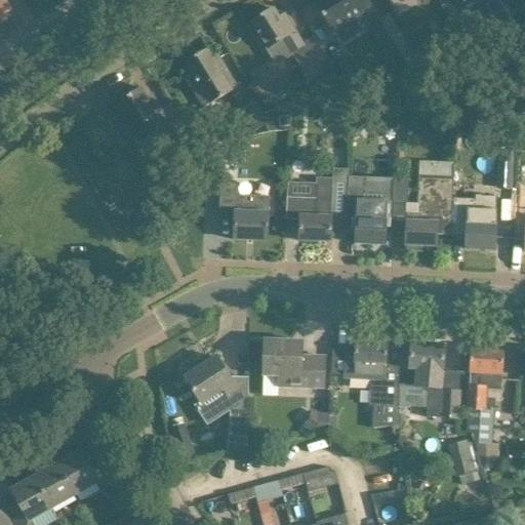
[(0,0),(0,23),(13,14),(3,0),(0,0)]
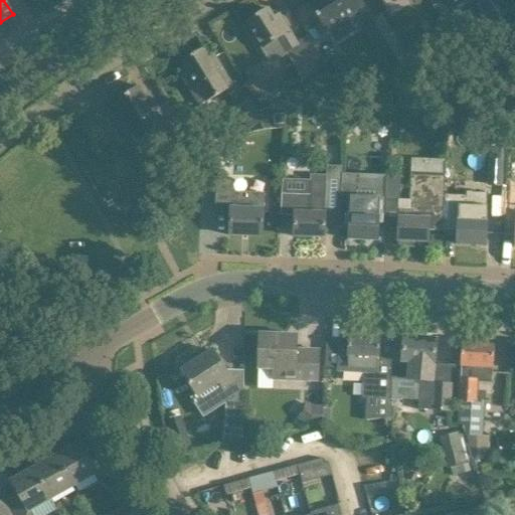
[(311,0),(308,2),(327,31),(365,7),(360,0),(311,0)]
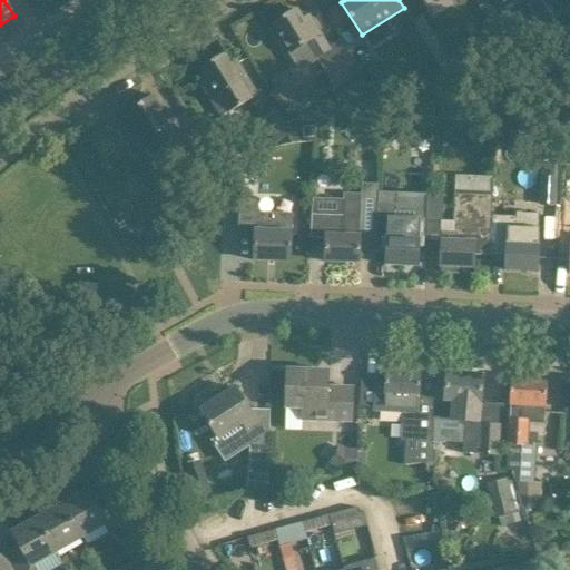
[(488,2),(480,8),(492,28),(503,47),(513,40),(503,21),(490,0),(488,2)]
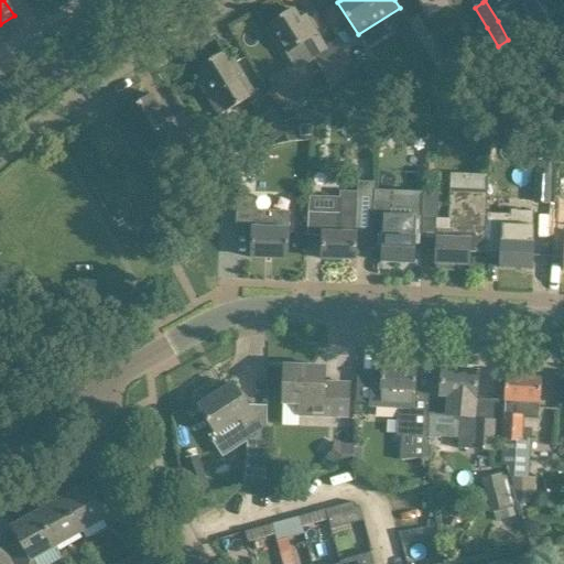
[(486,0),(485,0),(498,21),(508,40),(517,55),(533,46),(529,20),(543,13),(535,0),(486,0)]
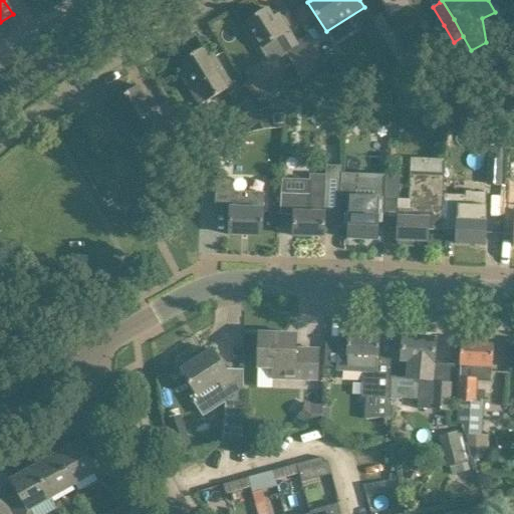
[(247,23),(257,41),(262,49),(263,48),(270,62),(285,53),(296,47),(279,19),(274,22),(268,10),(247,23)]
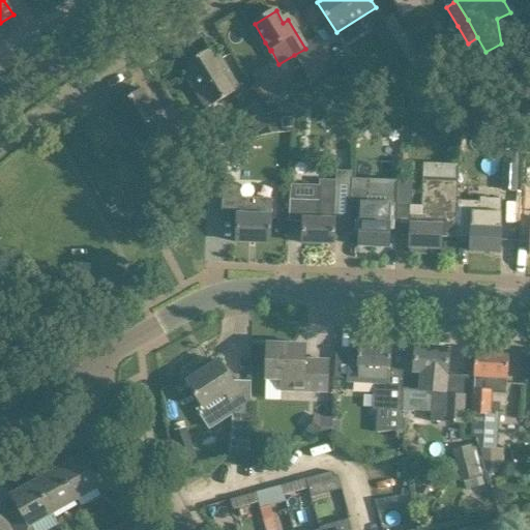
[(374,27),(406,77),(424,64),(393,15),(374,27)]
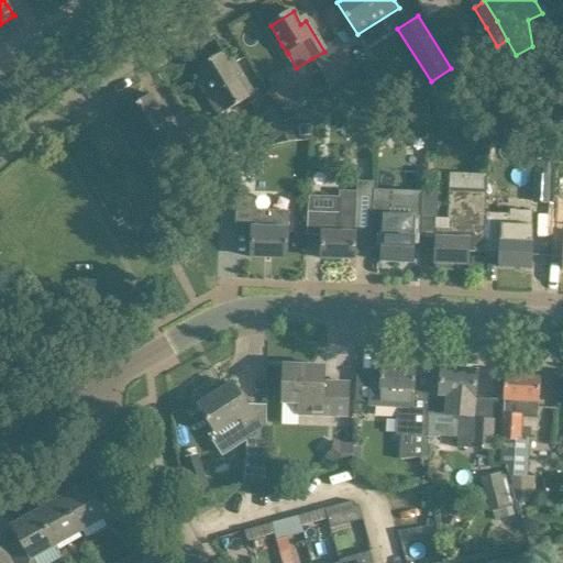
[(346,52),(318,67),(330,88),(357,73),(346,52)]
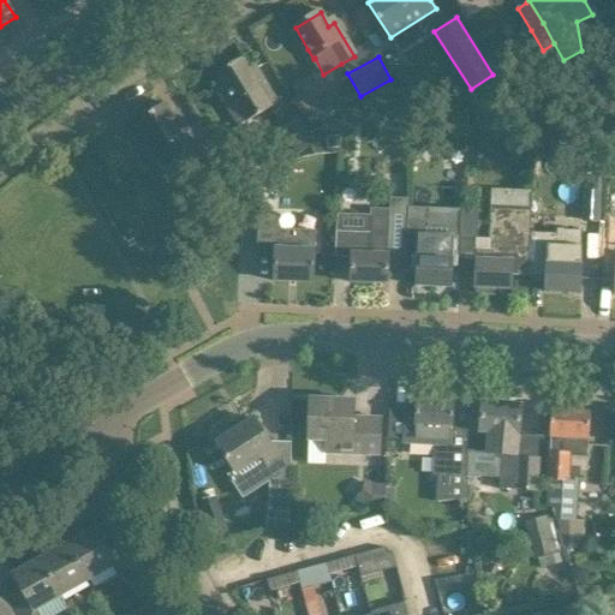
[(224,87),(218,91),(238,125),(245,120),(246,121),(272,106),(270,106),(275,102),(256,70),(251,73),(243,59),(216,75),(224,87)]
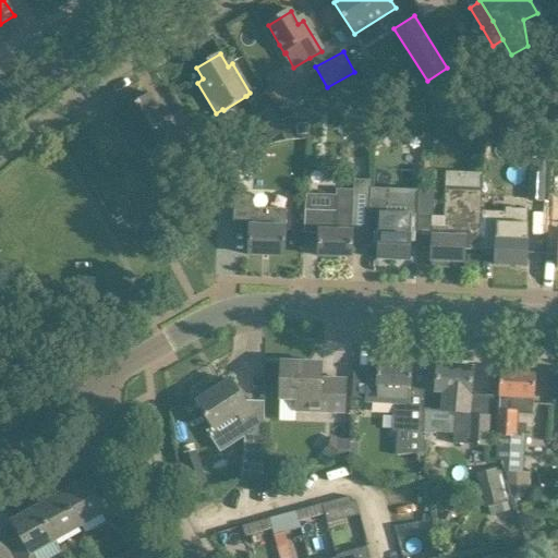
[(529,59),(518,65),(523,75),(537,72),(529,59)]
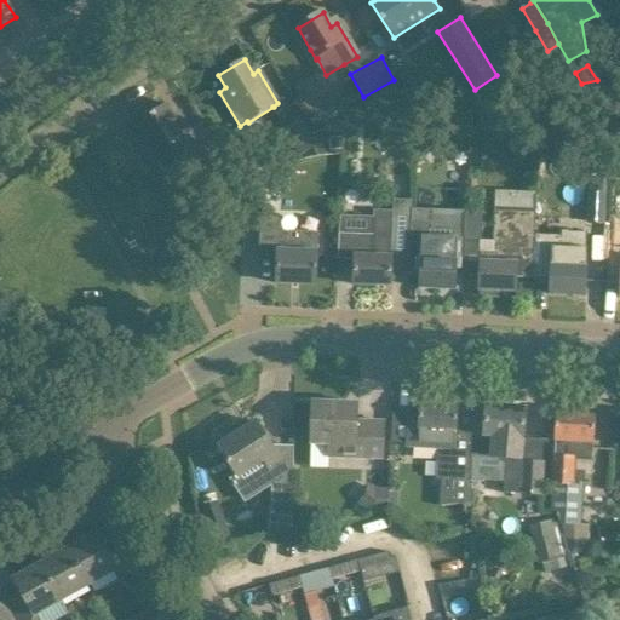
[(306,91),(297,101),(315,121),(339,109),(333,99),(325,103),(320,105),(306,91)]
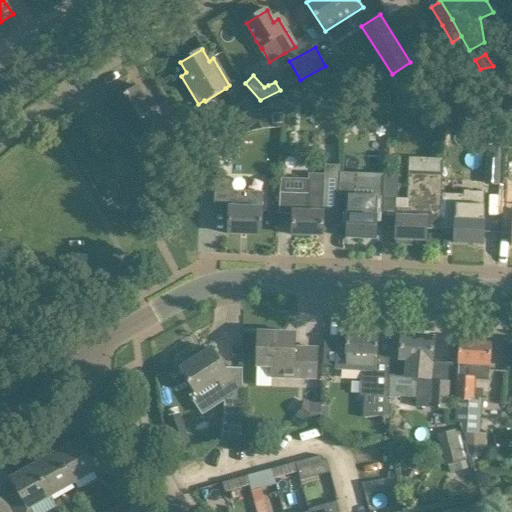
[(292,103),(306,96),(299,83),(286,90),(292,103)]
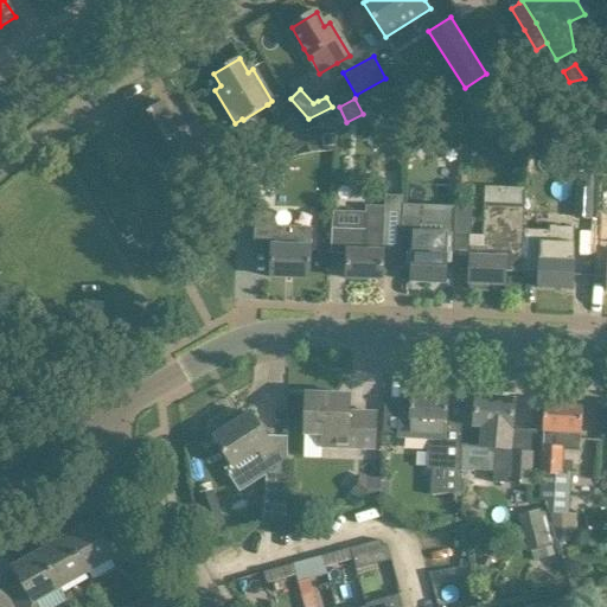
[(163,106),(153,112),(152,109),(149,112),(146,109),(139,113),(139,117),(136,119),(144,132),(135,136),(147,155),(151,153),(157,165),(161,167),(166,167),(179,159),(192,181),(209,172),(212,185),(222,183),(209,142),(198,125),(186,132),(177,116),(171,120),(163,106)]
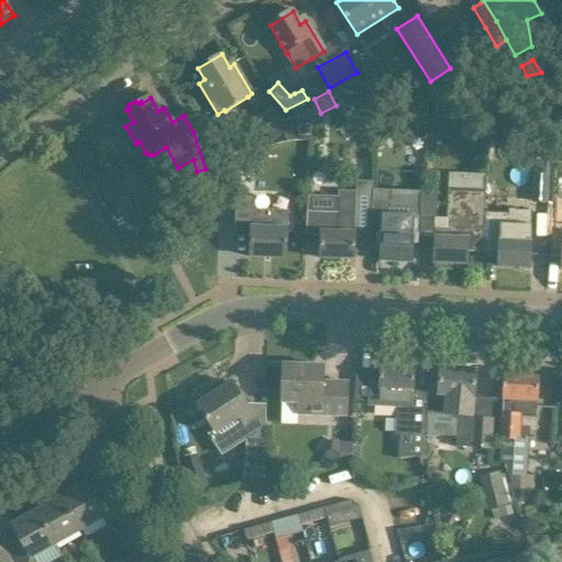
[(258,116),(276,146),(287,139),(289,143),(311,141),(311,119),(283,122),(274,107),(258,116)]
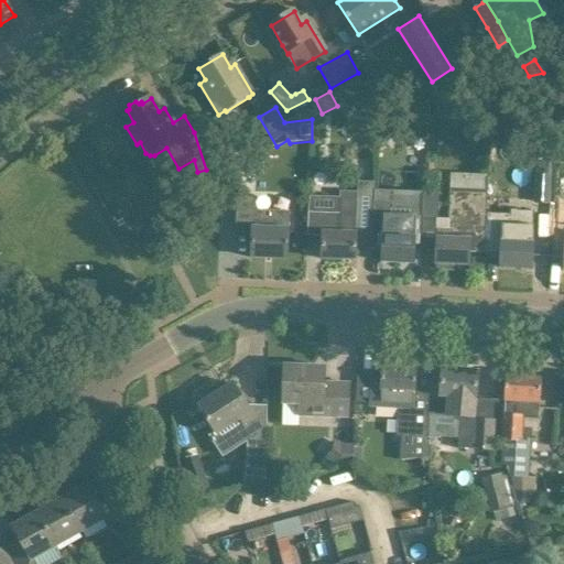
[(224,187),(239,188),(240,163),(225,162),(224,187)]
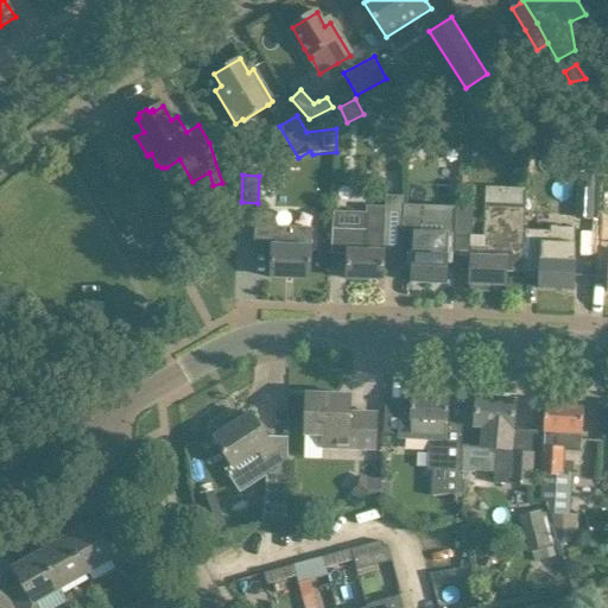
[(593,175),(578,175),(577,189),(576,217),(591,219),(593,175)]
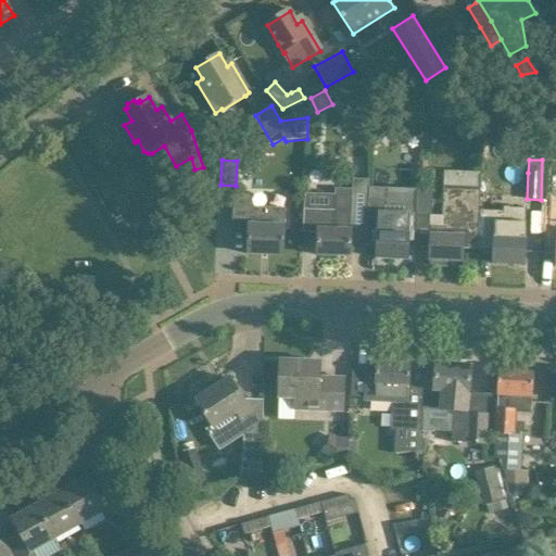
[(443,171),(442,187),(477,188),(478,172),(443,171)]
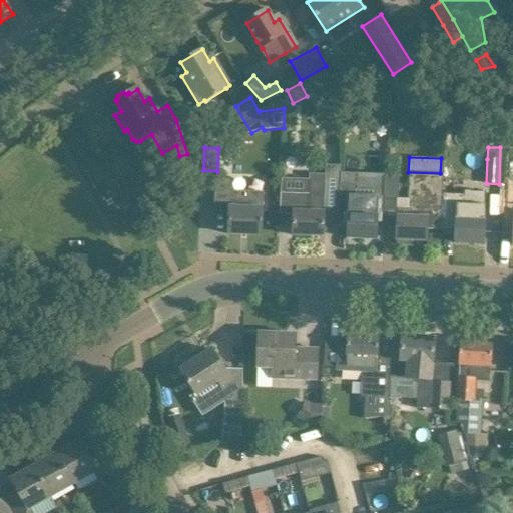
[(398,240),(398,245),(413,246),(413,241),(427,241),(427,230),(440,230),(441,215),(442,194),(443,174),(409,172),(408,188),(407,200),(415,200),(415,216),(399,215),(399,221),(398,240)]
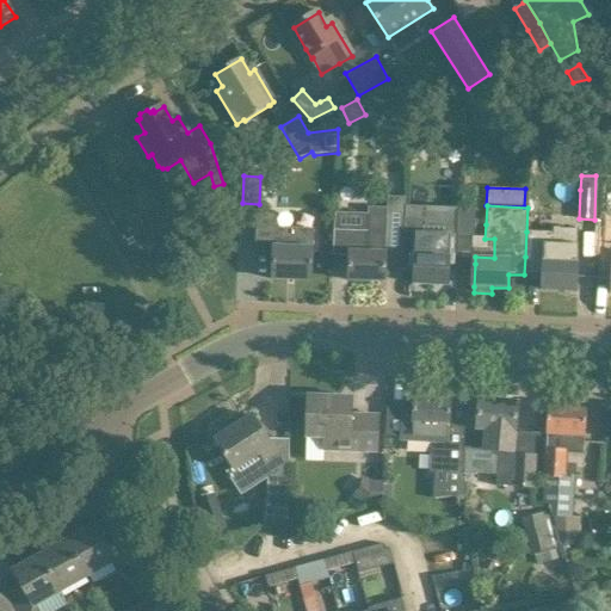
[(202,239),(220,239),(221,209),(203,208),(202,239)]
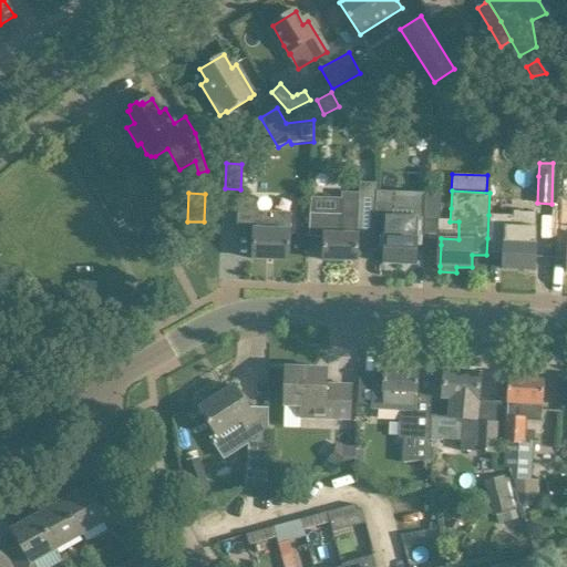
[(309,237),(325,237),(323,260),(357,261),(358,239),(357,236),(358,218),(359,218),(360,193),(342,193),(341,215),(310,214),(309,237)]
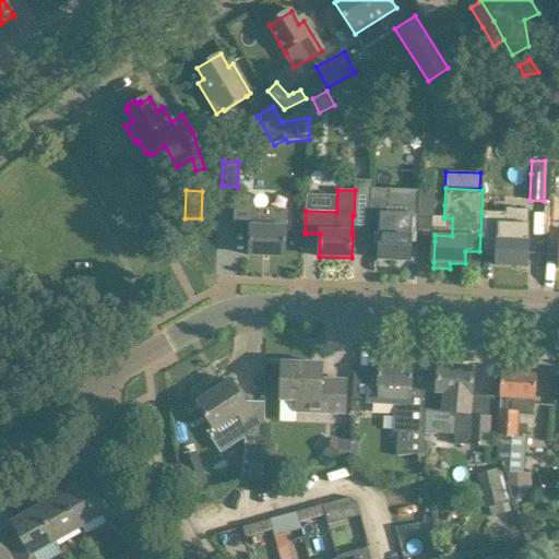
[(435,191),(420,191),(419,217),(433,218),(435,191)]
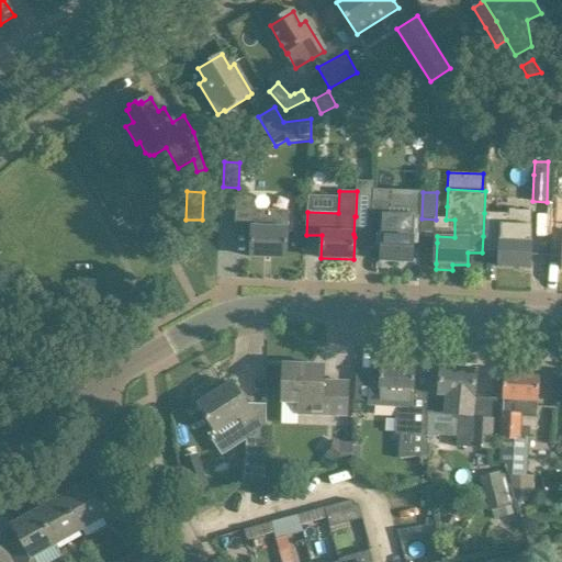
[(371,239),(382,239),(381,260),(412,261),(414,214),(390,213),(391,195),(373,195),(371,239)]
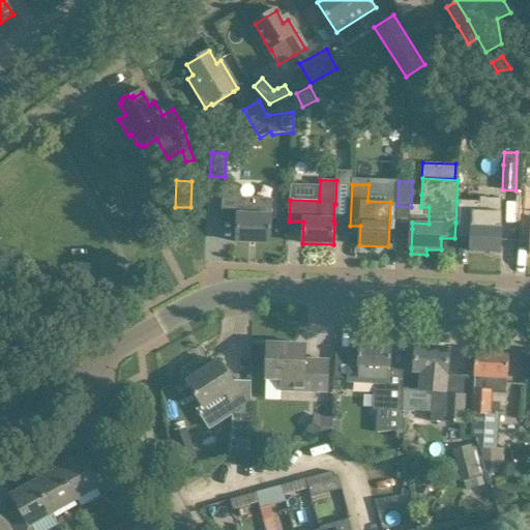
[(224,186),(223,209),(238,209),(239,198),(239,190),(252,192),(252,187),(224,186)]
